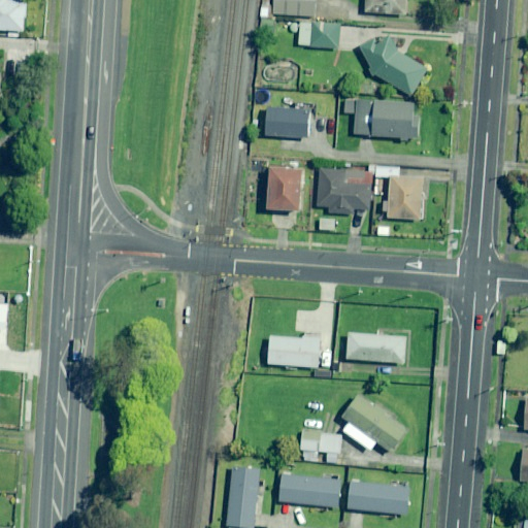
[(26,0),(0,0),(0,29),(25,31),(26,0)]
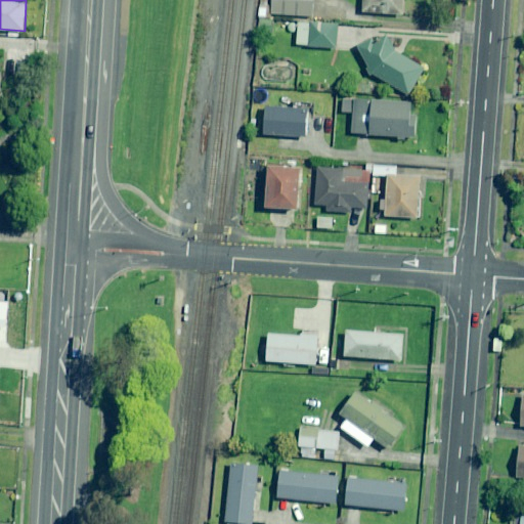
[(312,0),(271,0),(271,13),(312,16),(312,0)]
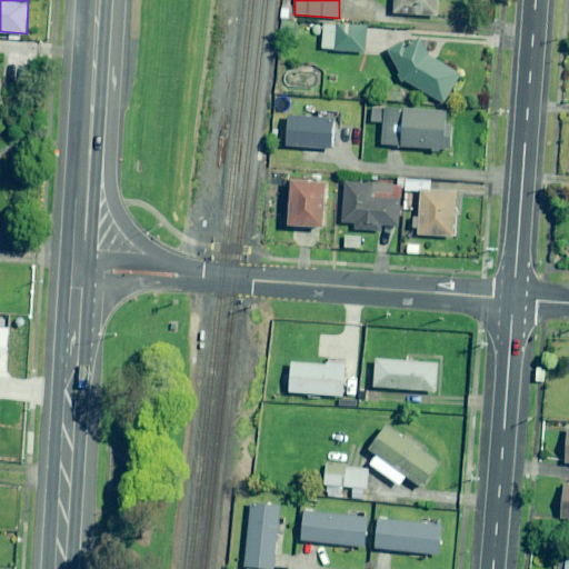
[(393,0),(393,13),(438,16),(438,0),(393,0)]
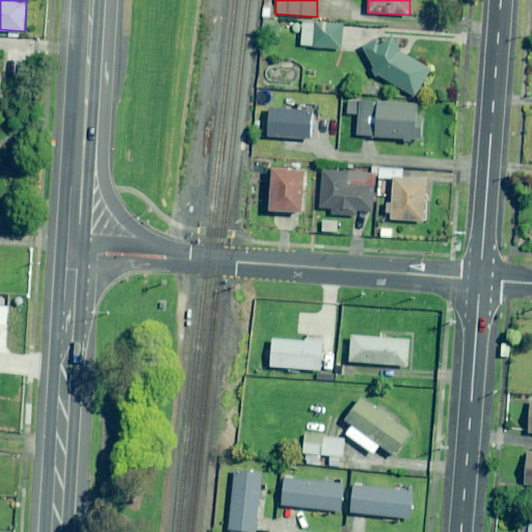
[(342,24),(303,21),(301,46),(340,49),(342,24)]
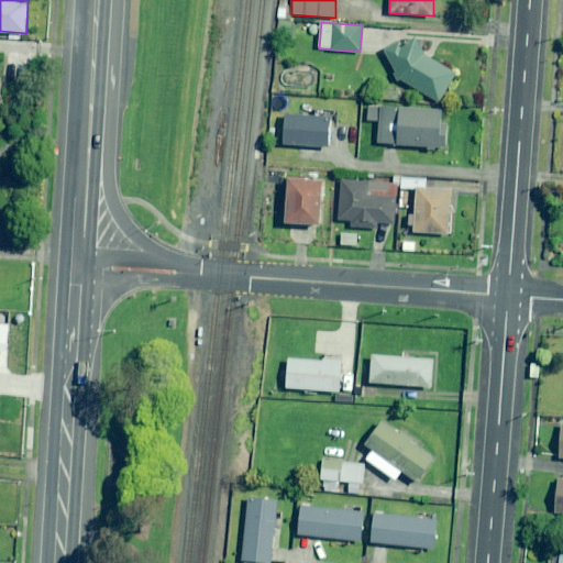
[(404,47),(399,41),(384,51),(386,55),(396,72),(393,74),(397,80),(399,79),(439,101),(455,73),(423,55),(416,41),(404,47)]
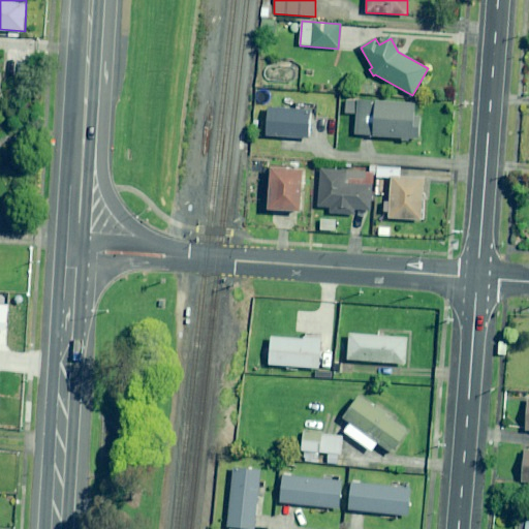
[(415,103),(346,98),(345,113),(356,114),(355,134),(419,139),(421,118),(414,118),(415,103)]
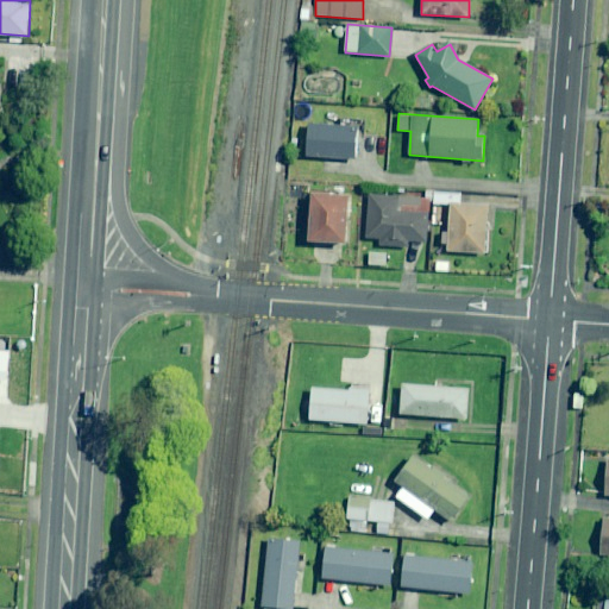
[(356,127),(308,123),(306,156),(353,159),(356,127)]
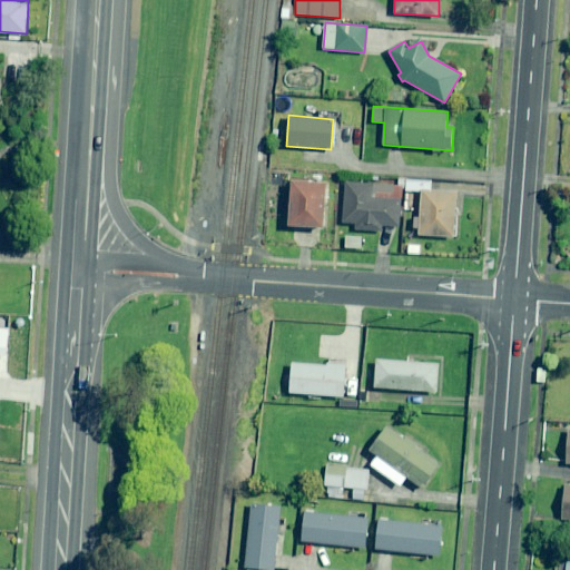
[(325,183),(291,180),(288,226),(323,227),(325,183)]
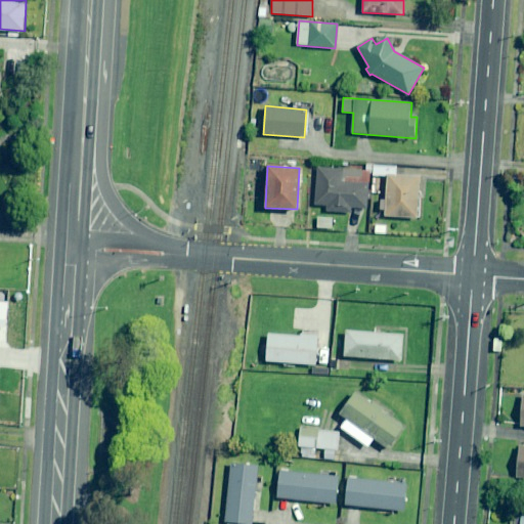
[(342,168),(317,167),(315,204),(326,205),(326,211),(351,212),(351,208),(367,209),(369,184),(341,183),(342,168)]
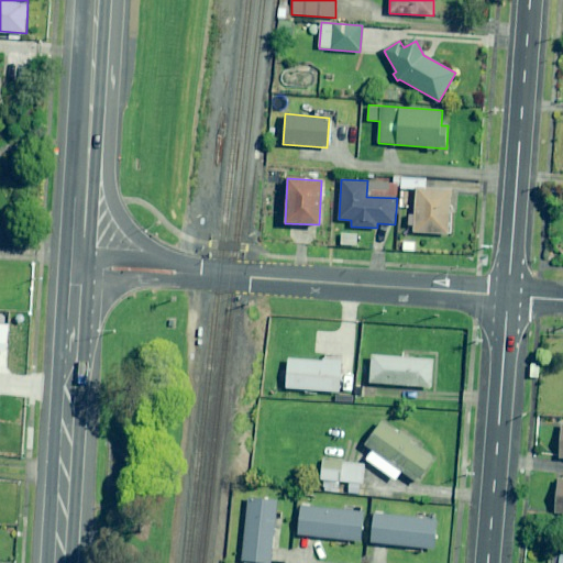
[(408,224),(415,224),(414,232),(449,234),(451,190),(416,189),(415,209),(409,209),(408,224)]
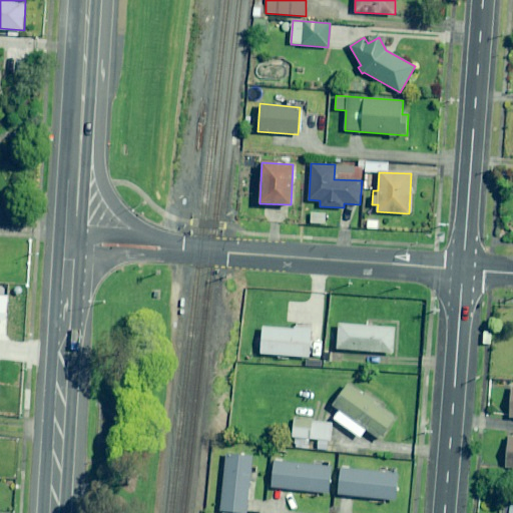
[(394,328),(339,324),(337,349),(392,353),(394,328)]
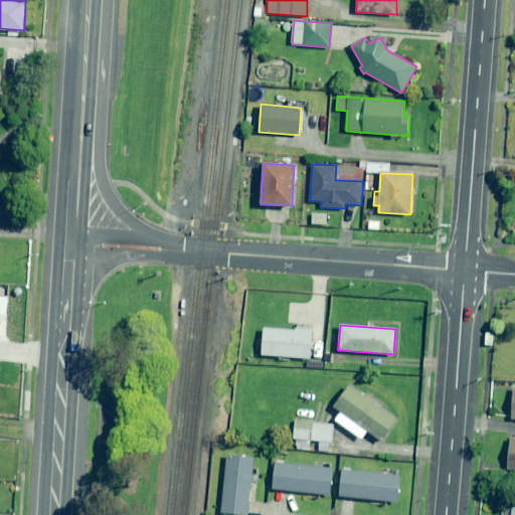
[(332,363),(332,350),(312,350),(312,363),(332,363)]
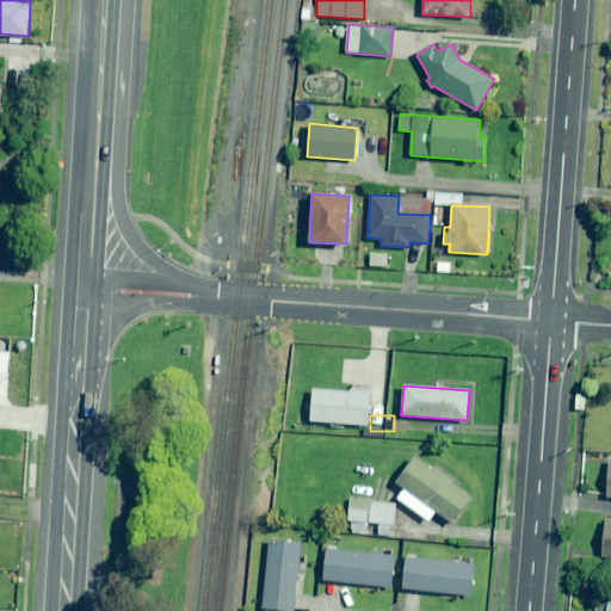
[(471,497),(414,457),(396,482),(405,488),(397,499),(430,520),(436,512),(452,523),(471,497)]
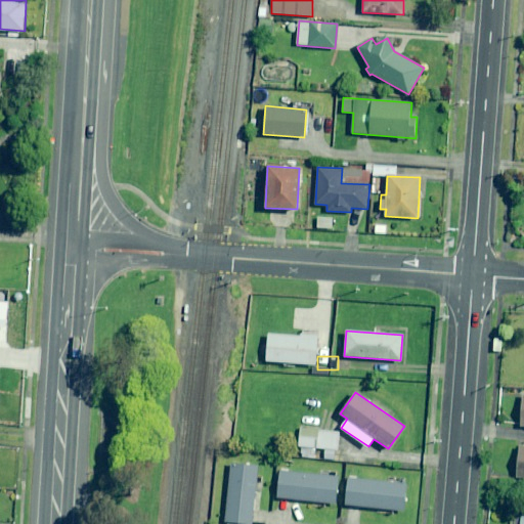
[(339,432),(319,430),(317,448),(337,449),(339,432)]
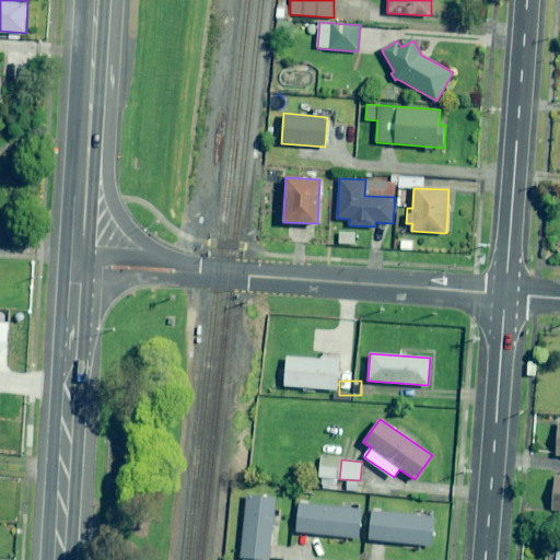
[(269,559),(276,498),(247,496),(241,558),(266,559),(269,559)]
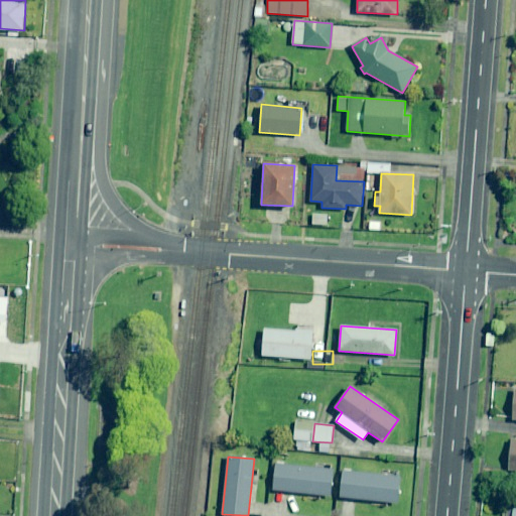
[(333,470),(275,465),(273,490),(331,496),(333,470)]
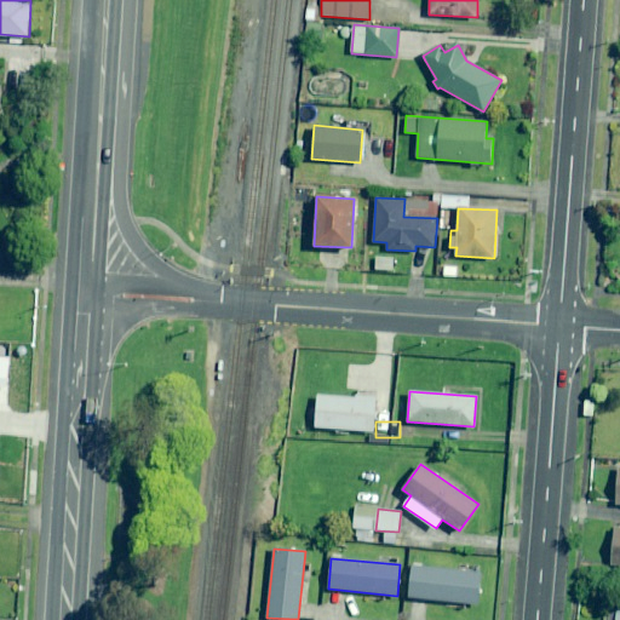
[(480,573),(412,566),(408,597),(477,604),(480,573)]
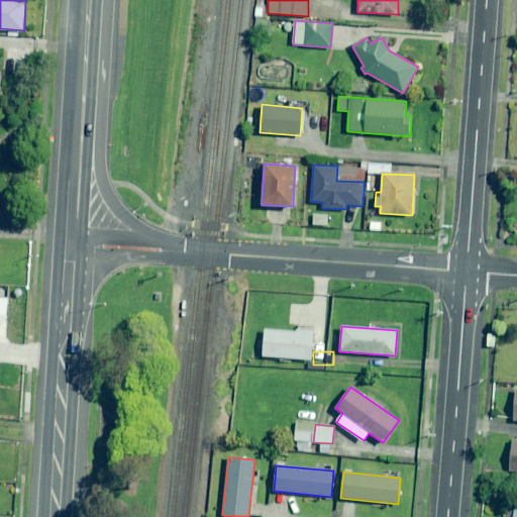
[(516,516),(516,505),(508,505),(507,516),(516,516)]
